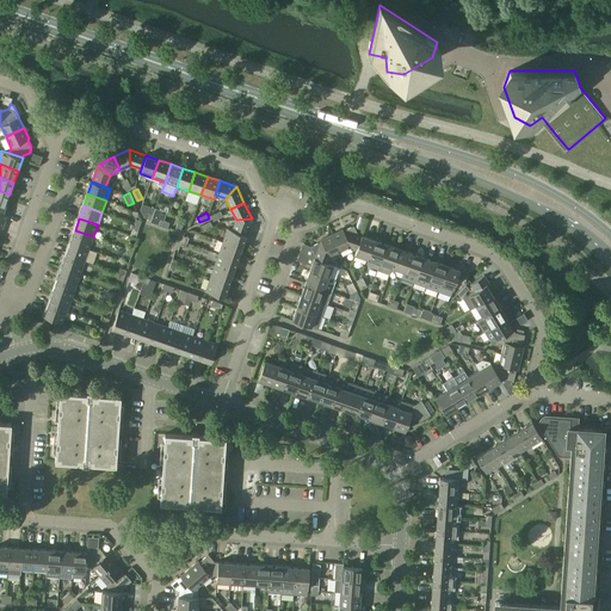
[(236,220),(233,230),(232,230),(246,235),(252,218),(236,220)]
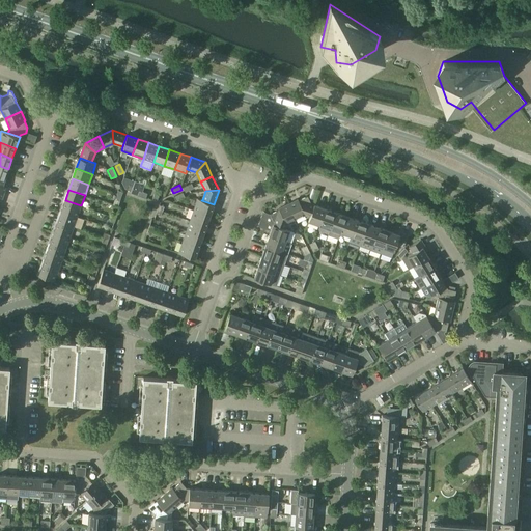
[(174,196),(177,201),(186,197),(183,192),(174,196)]
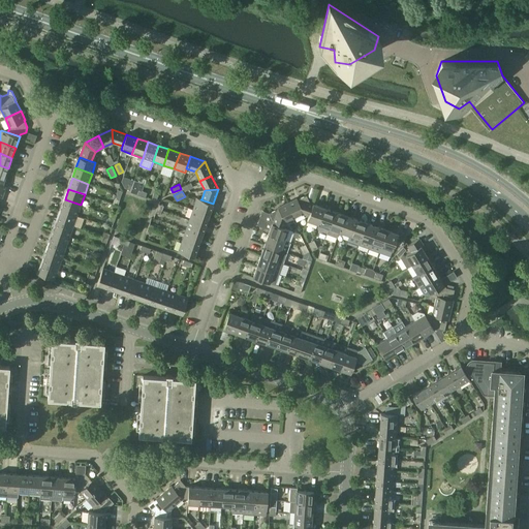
[(309,215),(313,204),(310,203),(307,195),(298,199),(297,198),(287,203),(294,218),(304,214),(309,215)]
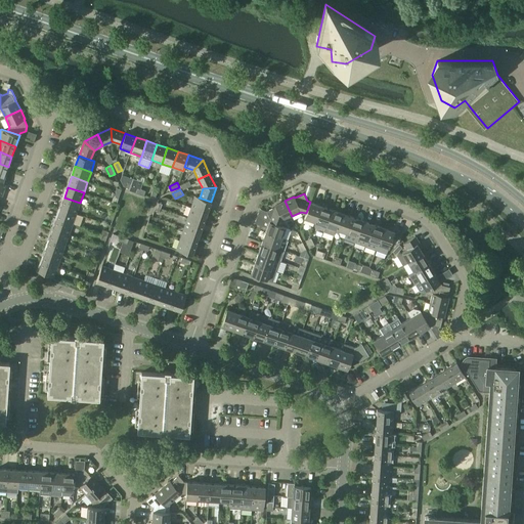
[(200,198),(195,195),(191,207),(207,212),(211,202),(199,198),(200,198)]
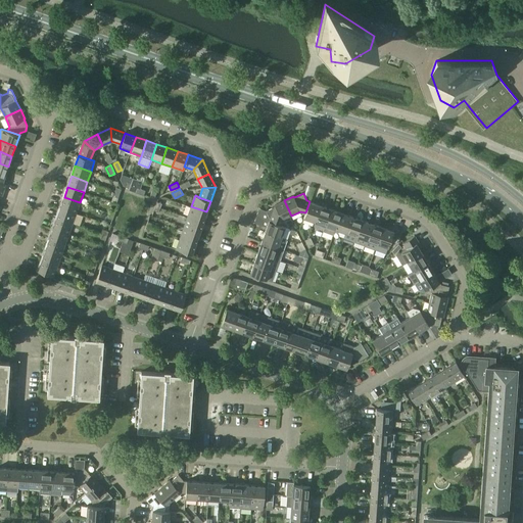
[(60,207),(76,212),(80,202),(64,197),(60,207)]
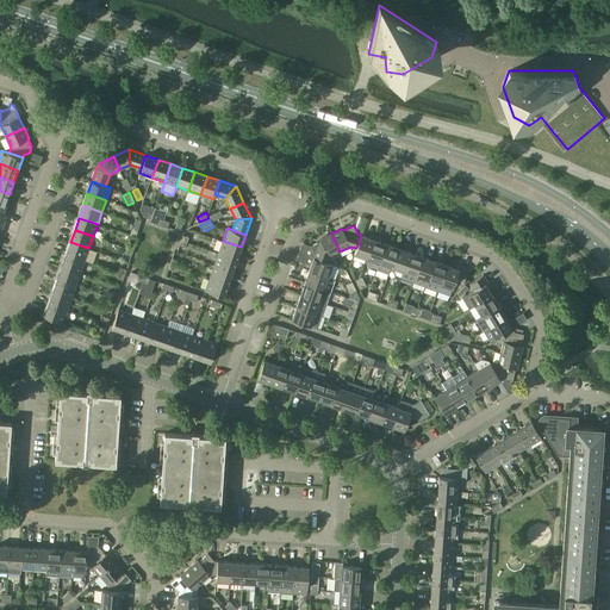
[(187,232),(186,236),(184,235),(181,240),(187,242),(194,244),(197,238),(194,237),(194,236),(187,232)]
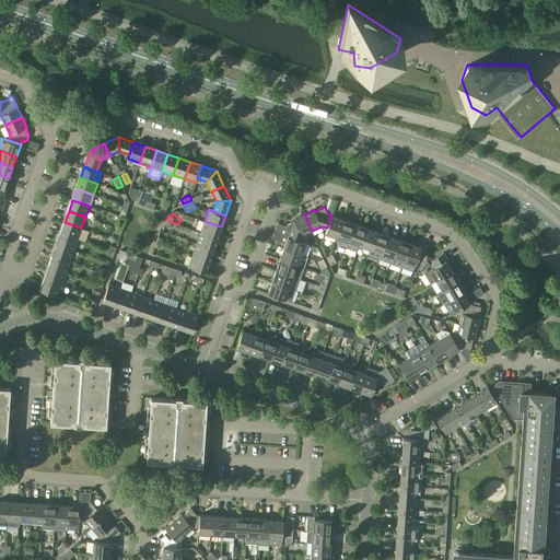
[(300,241),(301,241),(302,235),(312,231),(304,214),(294,219),(295,221),(286,225),(289,233),(288,236),(300,241)]
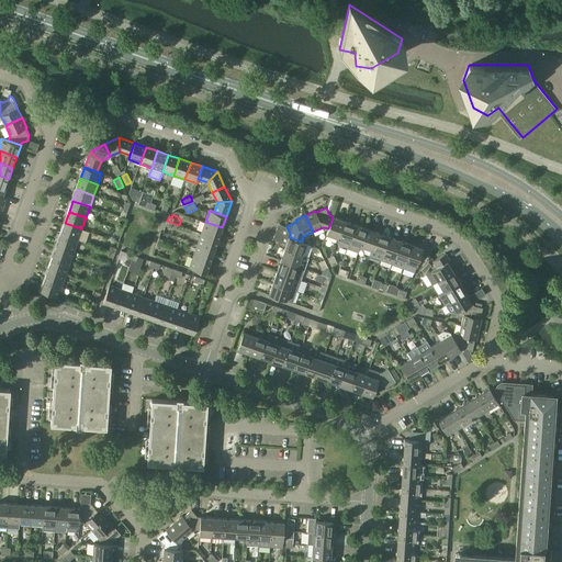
[(328,228),(326,234),(338,237),(344,221),(333,216),(328,228)]
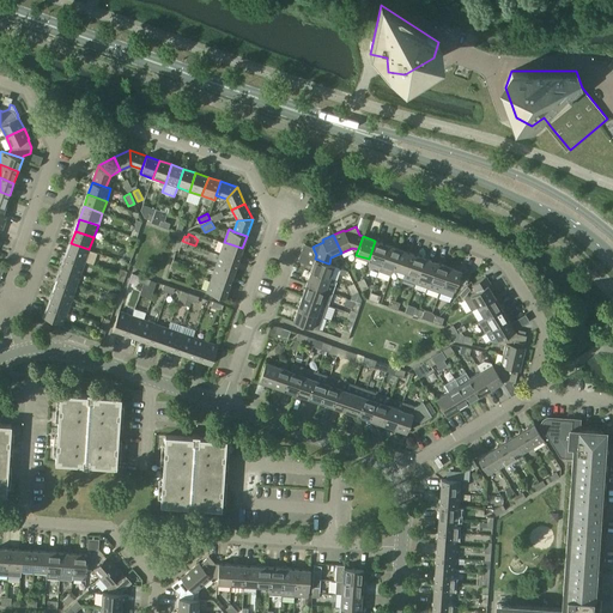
[(381,263),(388,244),(375,241),(369,259),(381,263)]
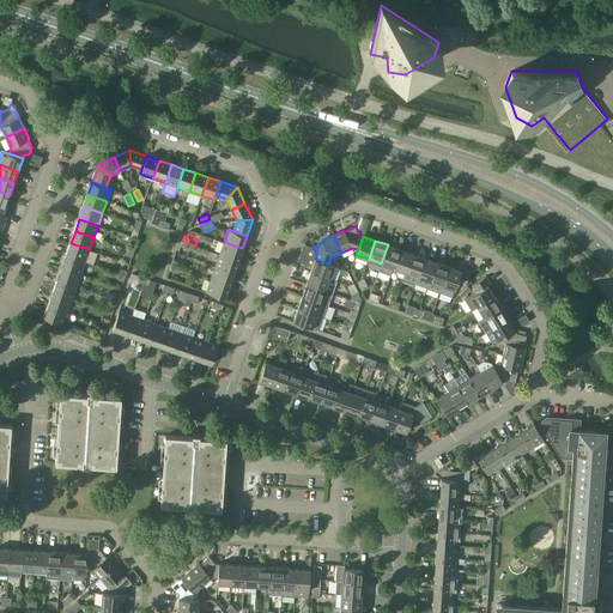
[(242,248),(224,242),(219,254),(238,261),(242,248)]
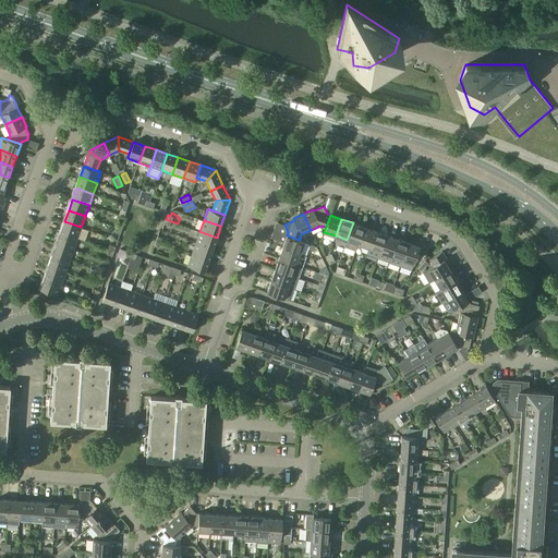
[(60,232),(77,239),(81,227),(64,221),(60,232)]
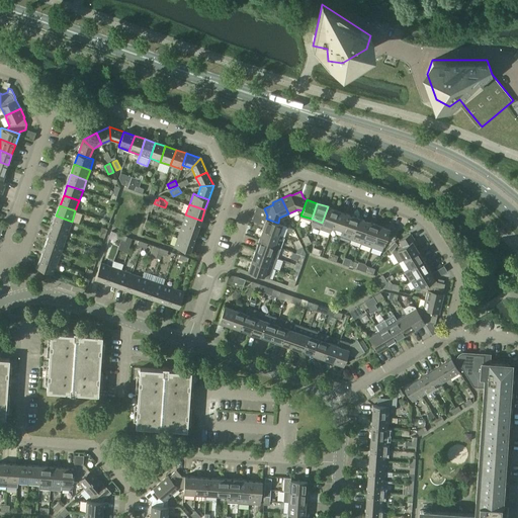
[(328,206),(322,223),(320,229),(330,232),(331,229),(338,210),(328,206)]
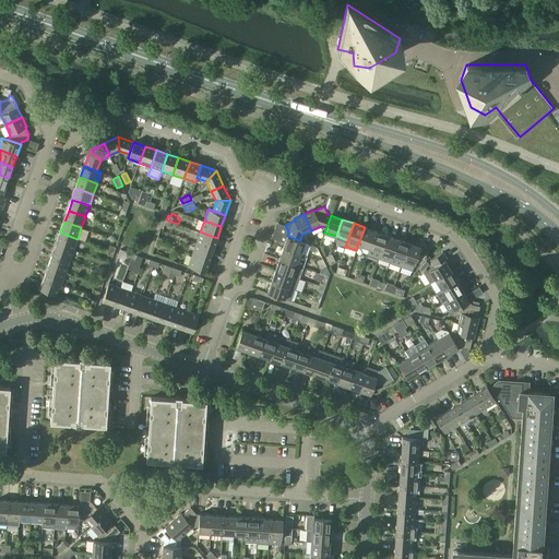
[(361,249),(363,246),(369,248),(376,230),(365,227),(357,247),(361,249)]
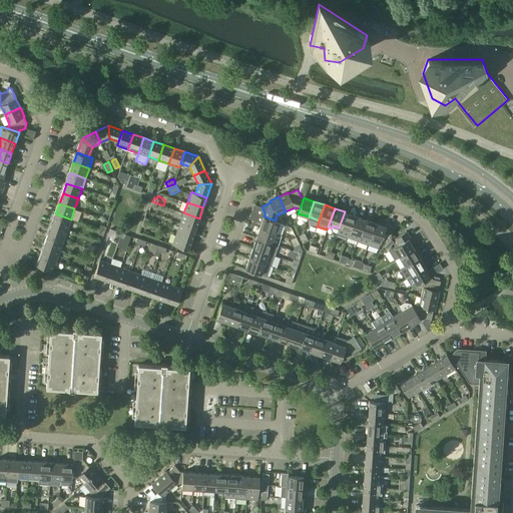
[(339,227),(337,233),(348,236),(355,215),(345,211),(339,227)]
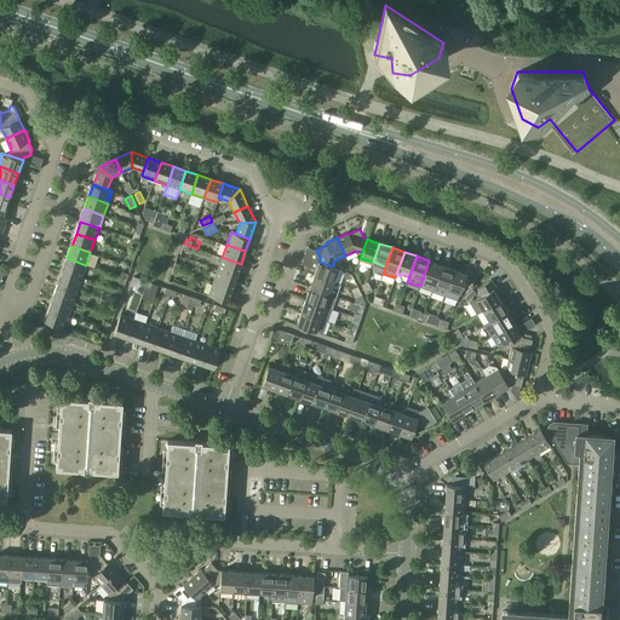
[(218,269),(236,276),(241,264),(222,257),(218,269)]
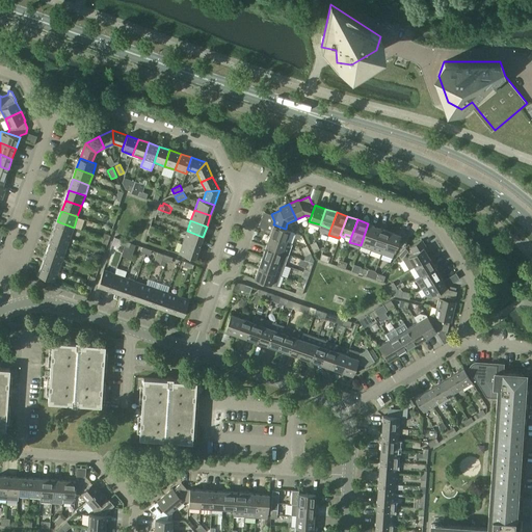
[(54,232),(70,238),(74,228),(57,221),(54,232)]
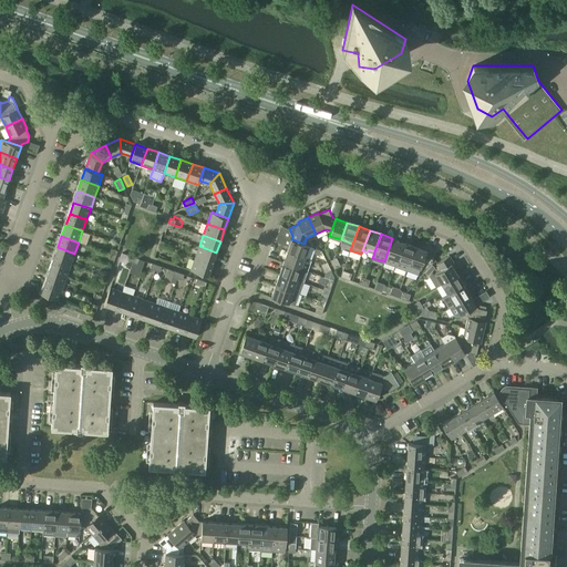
[(392,238),(384,261),(395,266),(403,243),(392,238)]
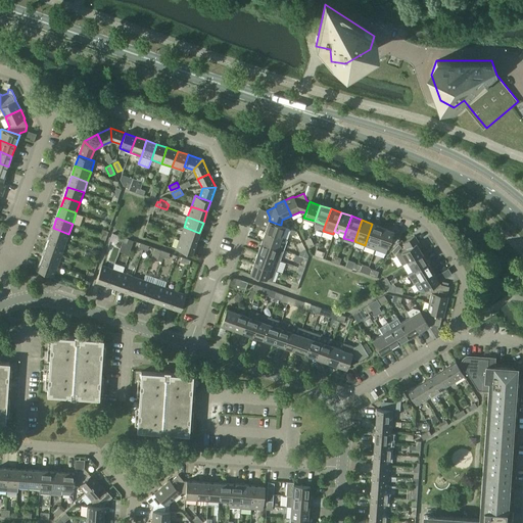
[(285,227),(281,225),(280,225),(269,221),(265,232),(281,237),(285,227)]
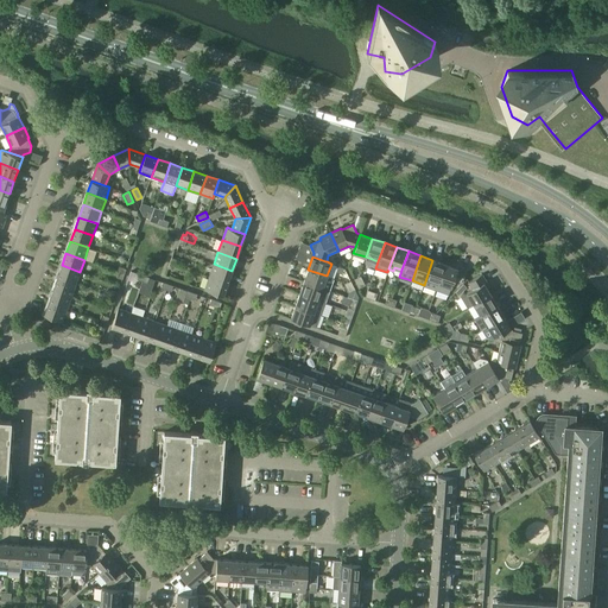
[(432,260),(424,285),(436,290),(445,264),(432,260)]
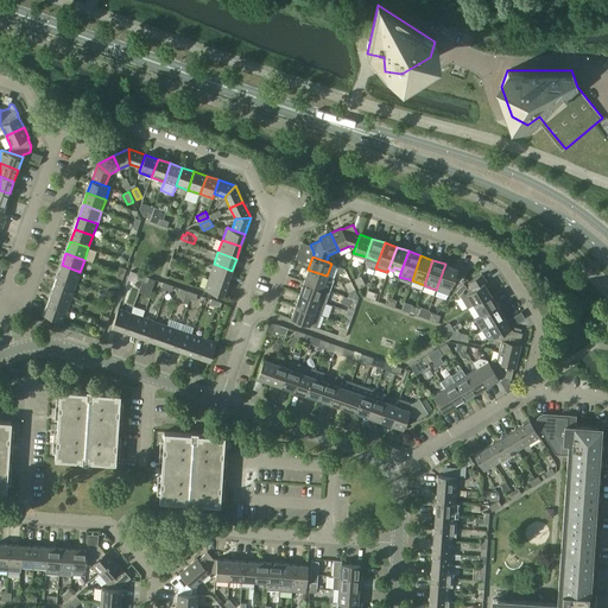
[(232,271),(214,264),(209,277),(228,283),(232,271)]
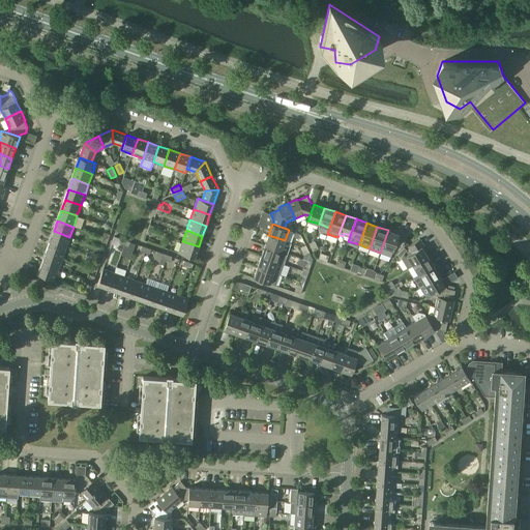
[(402,247),(407,234),(399,231),(399,234),(388,230),(380,253),(391,256),(393,251),(395,244),(402,247)]
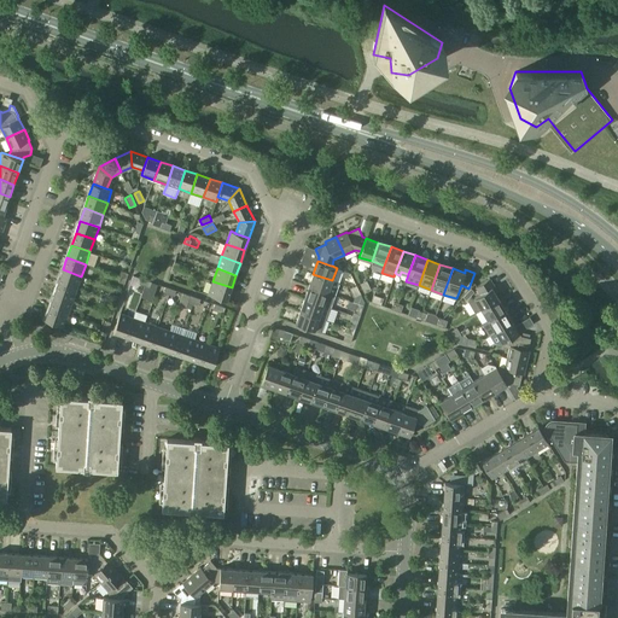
[(58,283),(77,289),(81,277),(63,269),(58,283)]
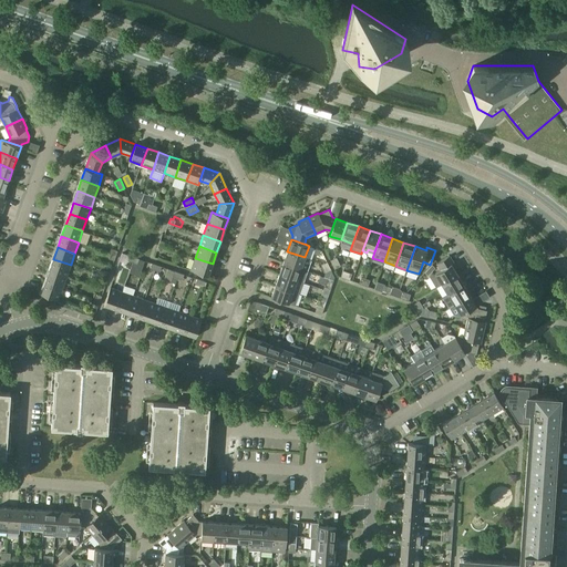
[(284,263),(307,270),(311,259),(305,257),(287,251),(284,263)]
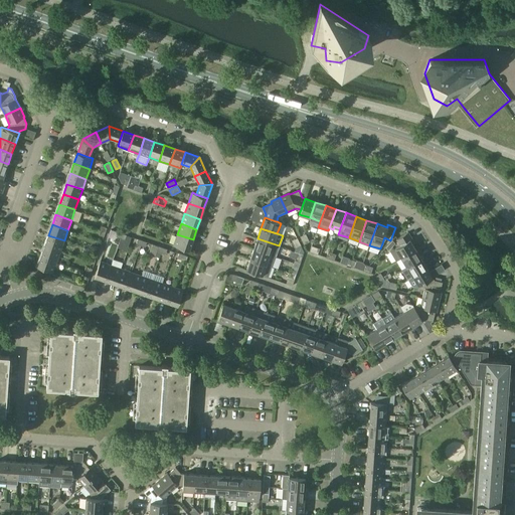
[(396,238),(400,244),(390,251),(396,261),(401,258),(415,249),(409,239),(412,238),(408,231),(396,238)]
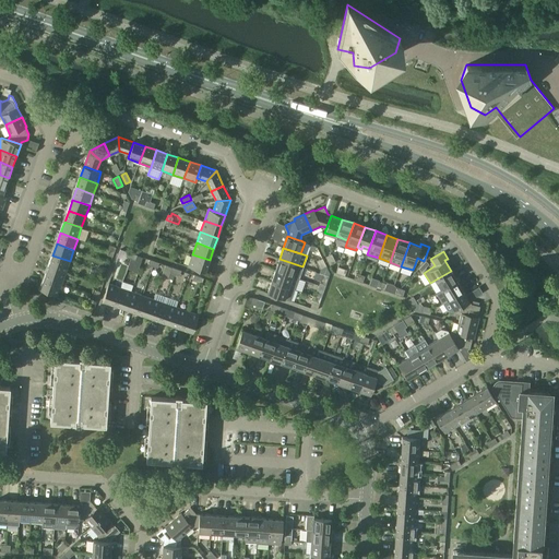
[(188,265),(205,272),(210,260),(192,254),(188,265)]
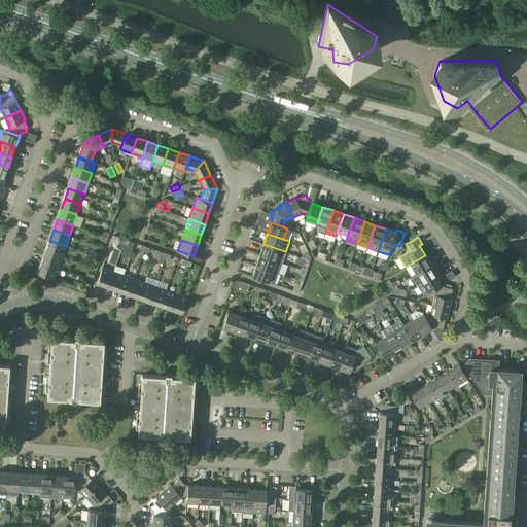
[(46,251),(62,256),(66,246),(49,241),(46,251)]
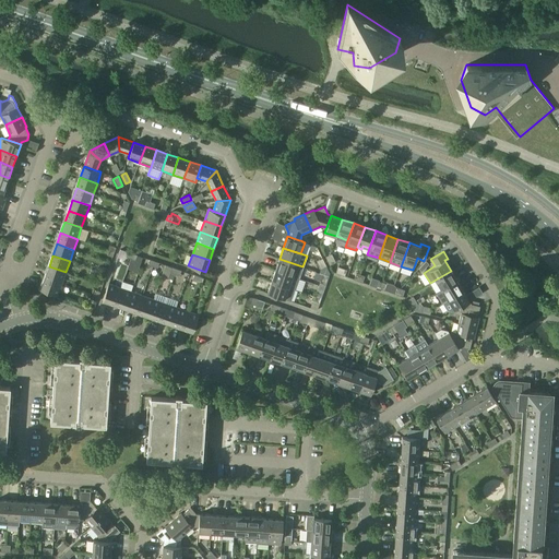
[(275,270),(299,278),(302,266),(280,259),(275,270)]
